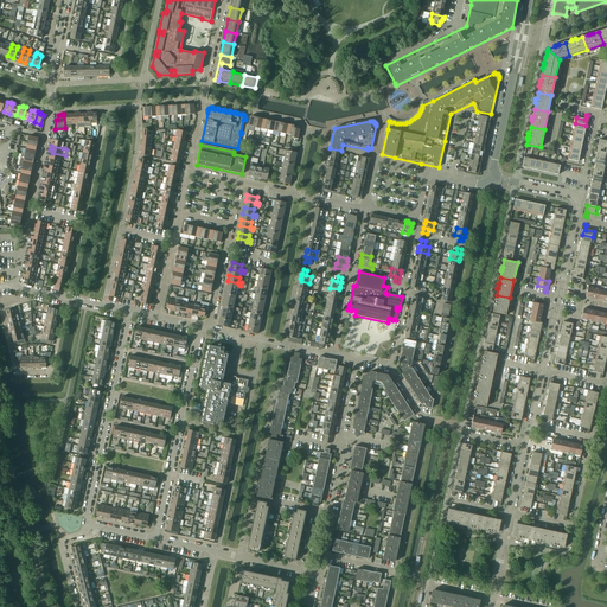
[(237,289),(227,288),(225,294),(236,296),(235,298),(238,298),(238,295),(236,295),(237,289)]
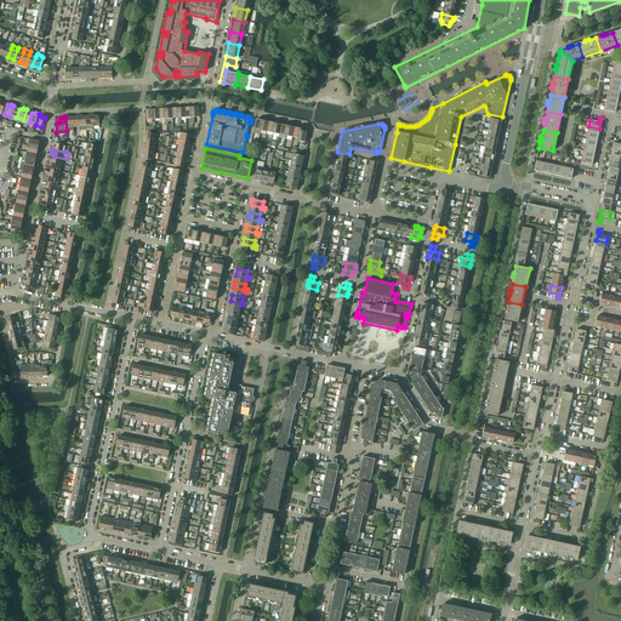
[(508,302),(507,308),(506,308),(505,312),(506,313),(505,319),(518,323),(522,305),(508,302)]
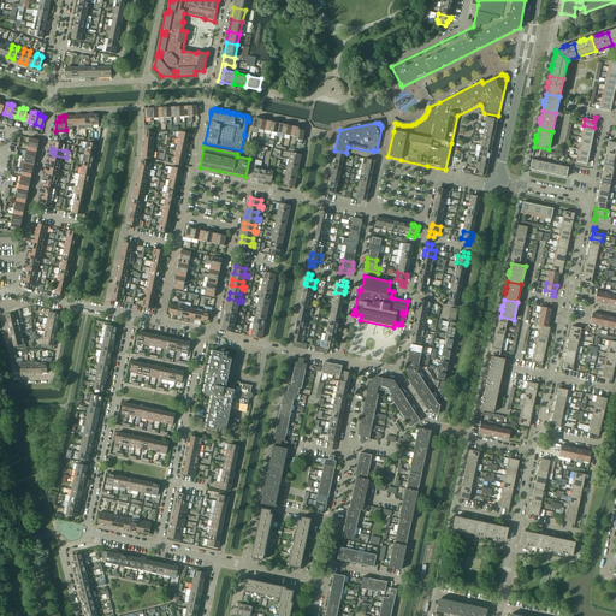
[(549,308),(540,307),(539,313),(550,315),(552,304),(550,303),(549,308)]
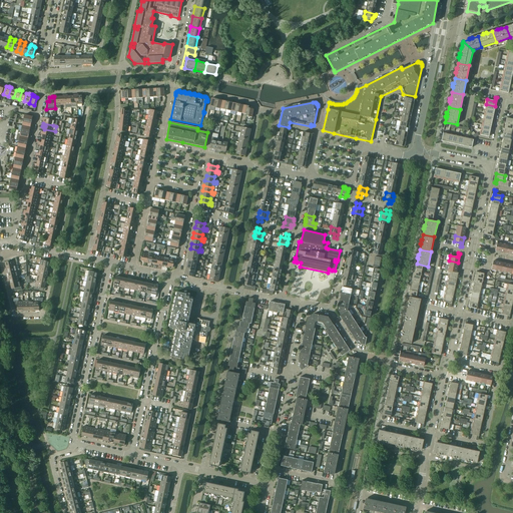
[(198,255),(189,253),(188,259),(196,261),(196,262),(199,263),(199,261),(197,260),(198,255)]
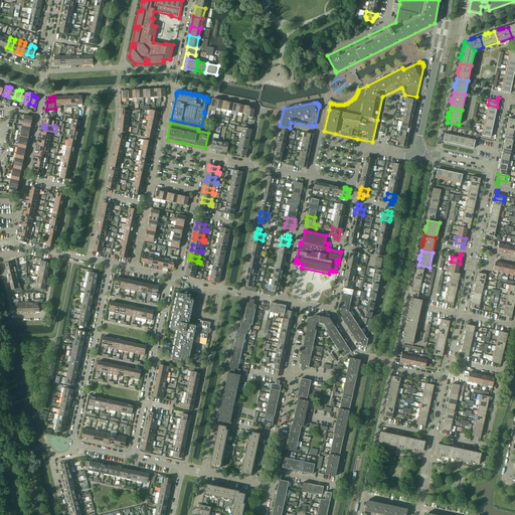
[(174,269),(175,264),(175,261),(177,261),(177,258),(171,255),(170,260),(168,269),(170,269),(171,268),(174,269)]
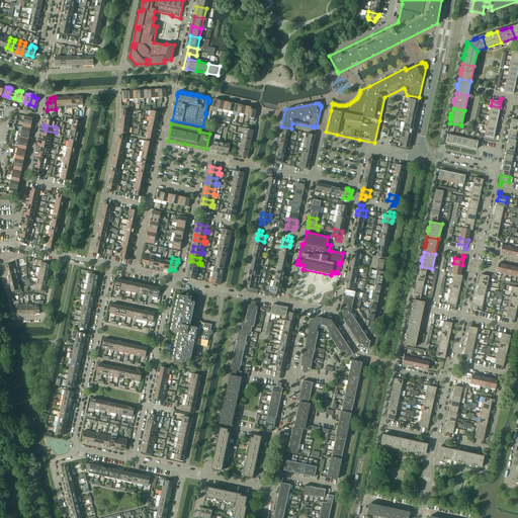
[(11,264),(5,265),(6,270),(16,268),(17,268),(17,265),(17,264),(16,261),(11,262),(11,264)]
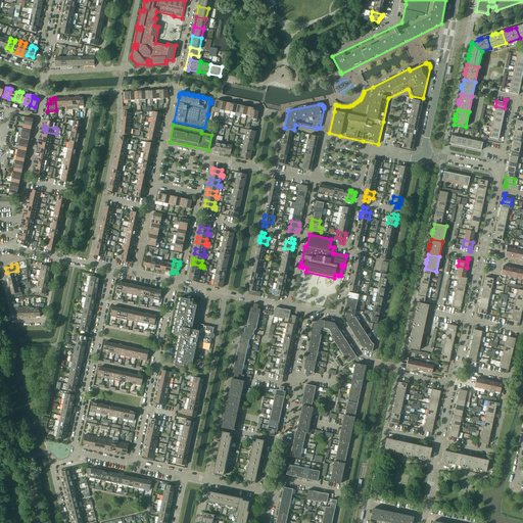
[(44,264),(44,266),(41,265),(40,271),(50,273),(51,267),(47,267),(48,265),(44,264)]
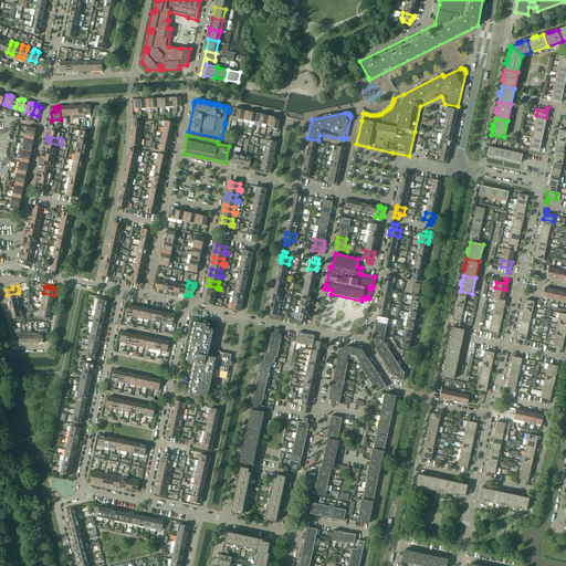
[(216,294),(206,292),(205,297),(215,300),(215,301),(217,301),(218,299),(215,299),(216,294)]
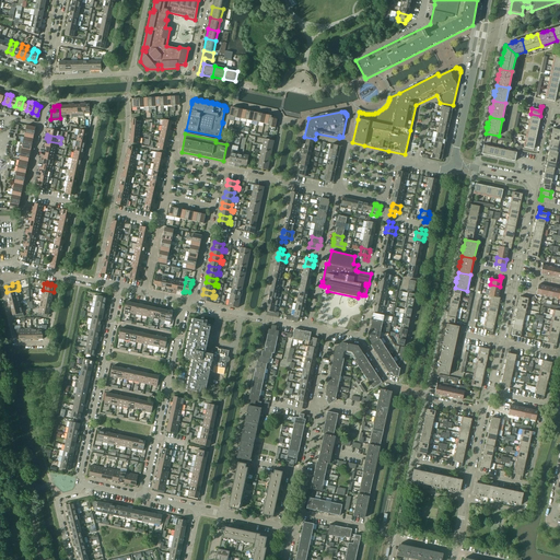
[(408,293),(406,303),(412,305),(415,294),(413,294),(408,293)]
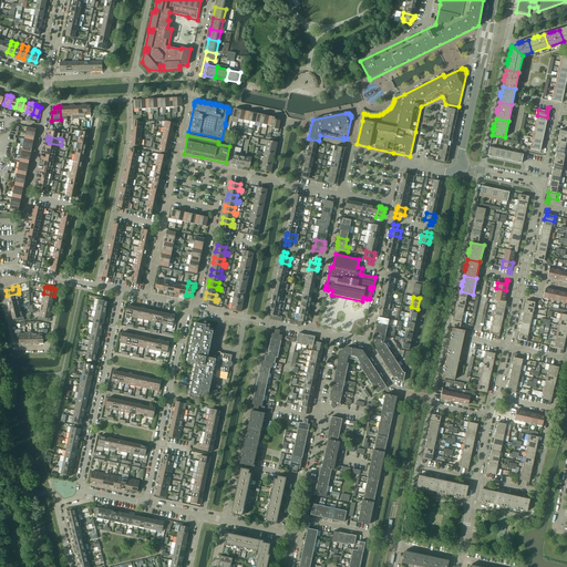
[(107,306),(107,301),(99,299),(96,306),(110,308),(111,307),(109,306),(107,307),(107,306)]
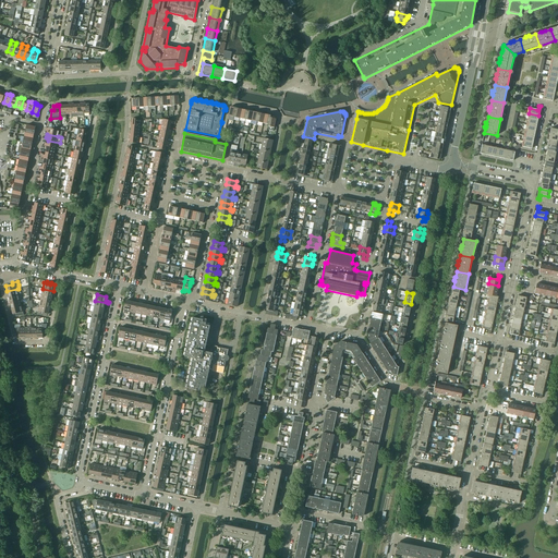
[(411,304),(404,302),(402,313),(409,314),(411,304)]
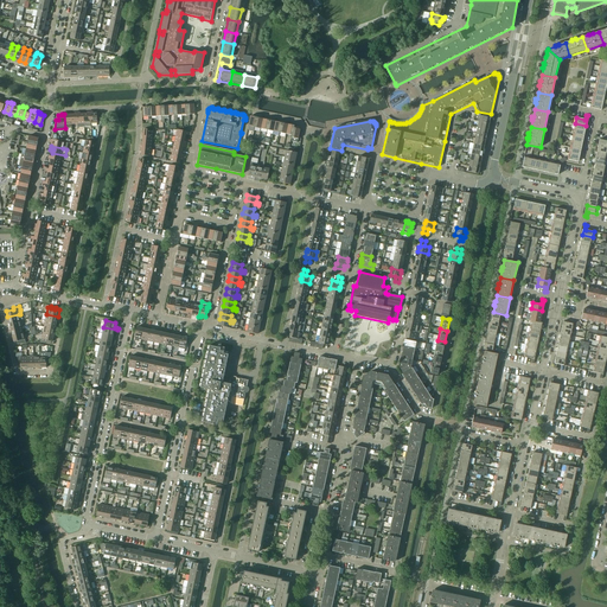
[(24,333),(12,336),(14,343),(18,342),(18,345),(26,343),(24,333)]
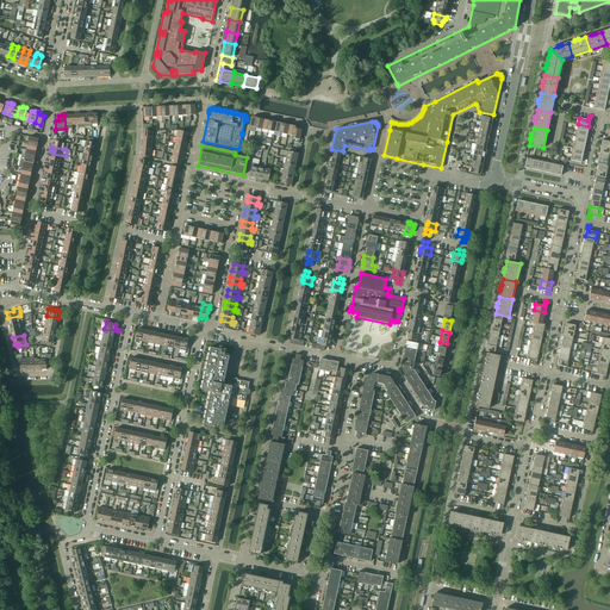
[(53,343),(54,337),(43,335),(42,341),(41,341),(41,344),(47,346),(47,342),(53,343)]
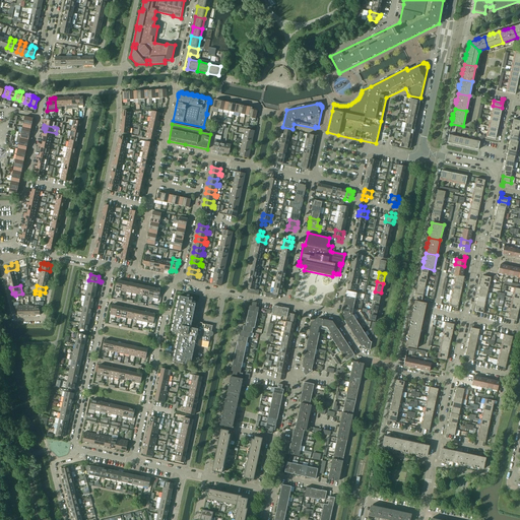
[(381,293),(375,291),(373,301),(379,303),(381,293)]
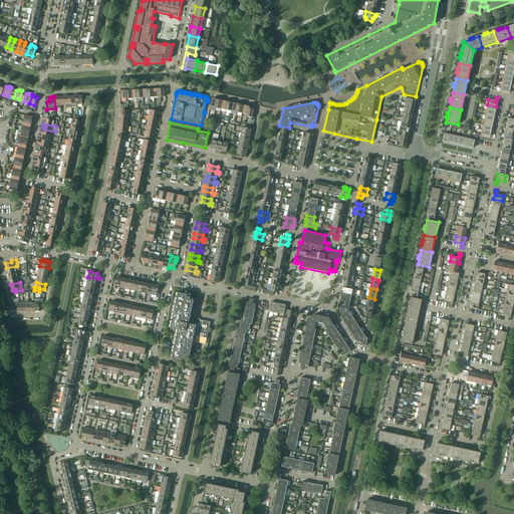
[(187,294),(178,292),(170,328),(177,330),(172,357),(179,359),(181,359),(181,360),(184,361),(185,356),(189,357),(193,341),(205,344),(208,332),(208,333),(209,332),(210,332),(210,331),(211,331),(211,330),(211,329),(211,328),(210,328),(210,327),(209,327),(210,322),(200,320),(200,322),(195,321),(196,320),(192,319),(192,320),(190,319),(194,300),(190,299),(191,294),(187,293),(187,294)]
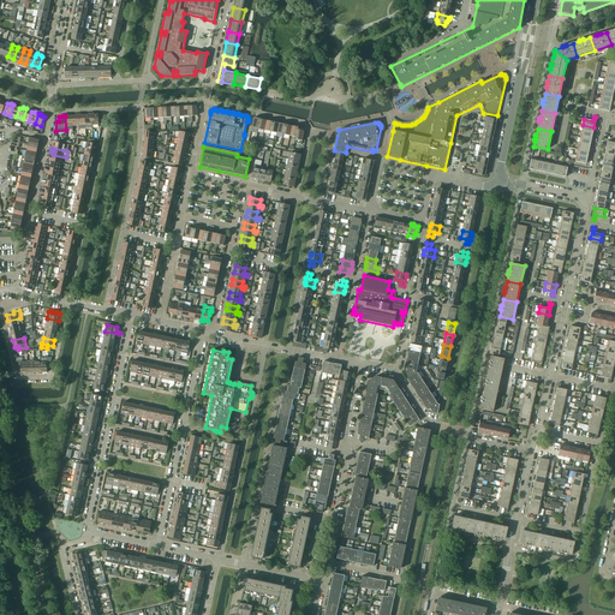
[(448,358),(441,356),(439,366),(446,369),(448,358)]
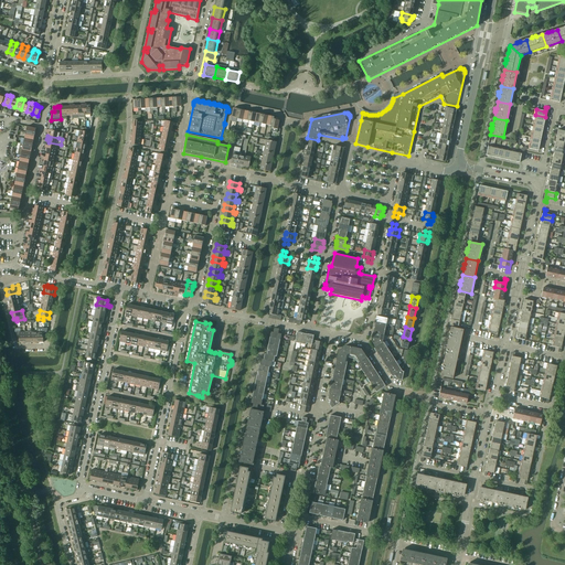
[(451,327),(449,333),(448,333),(447,337),(449,338),(448,343),(460,347),(464,330),(451,327)]
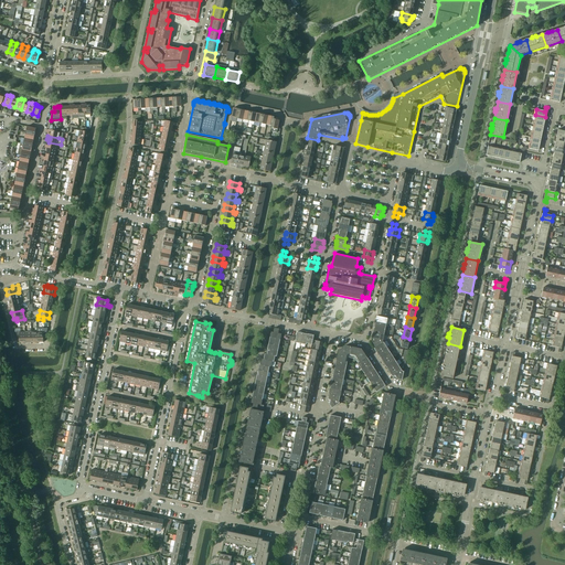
[(499,329),(489,327),(488,332),(496,334),(494,338),(497,339),(499,329)]
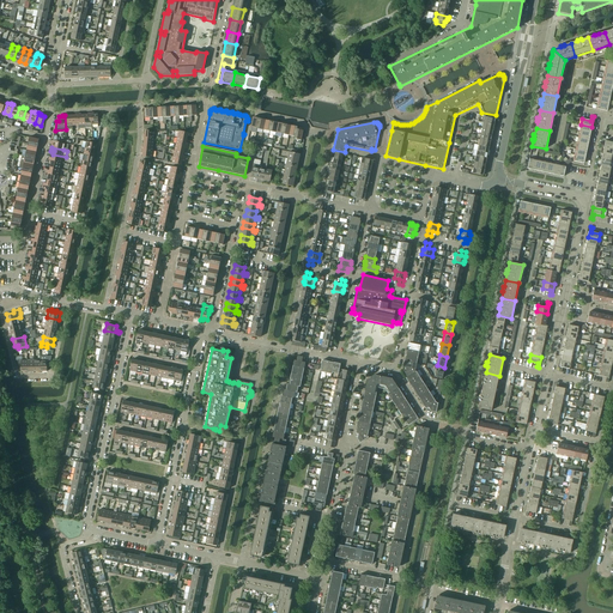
[(297,360),(295,360),(292,366),(304,369),(305,363),(302,362),(303,357),(298,356),(297,360)]
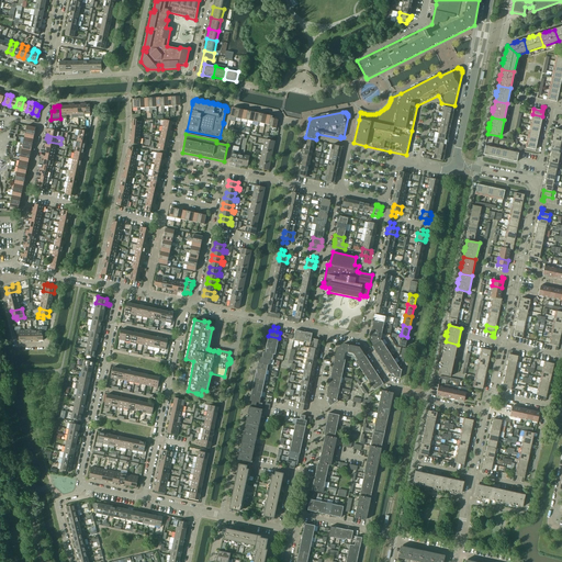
[(25,330),(19,330),(15,330),(17,336),(19,336),(19,340),(25,340),(25,330)]
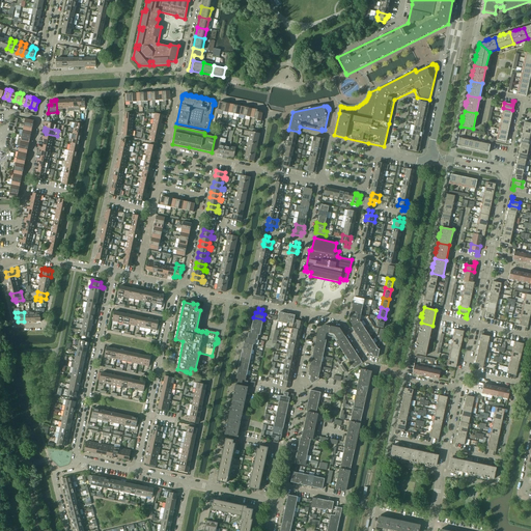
[(486,312),(484,323),(486,323),(487,318),(495,320),(496,314),(486,312)]
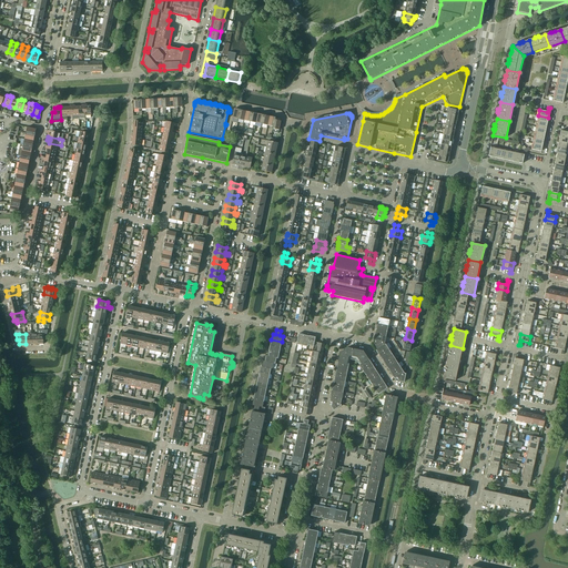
[(412,341),(405,338),(403,350),(409,351),(412,341)]
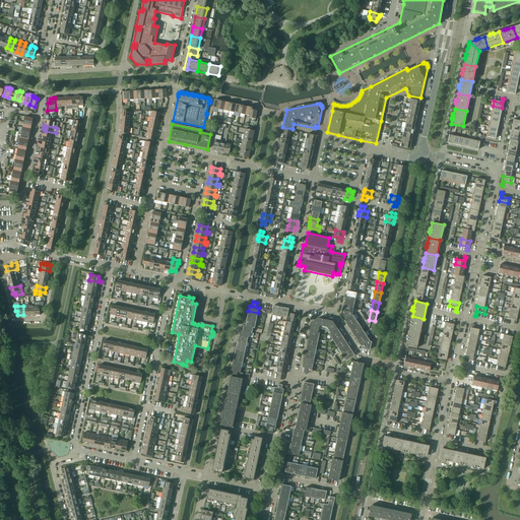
[(352,314),(342,312),(341,313),(344,314),(343,316),(345,320),(352,315),(351,314),(352,314)]
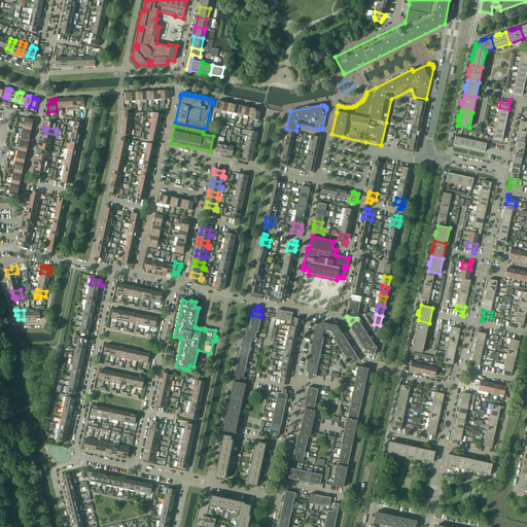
[(525,319),(516,317),(515,323),(521,324),(521,328),(523,328),(525,319)]
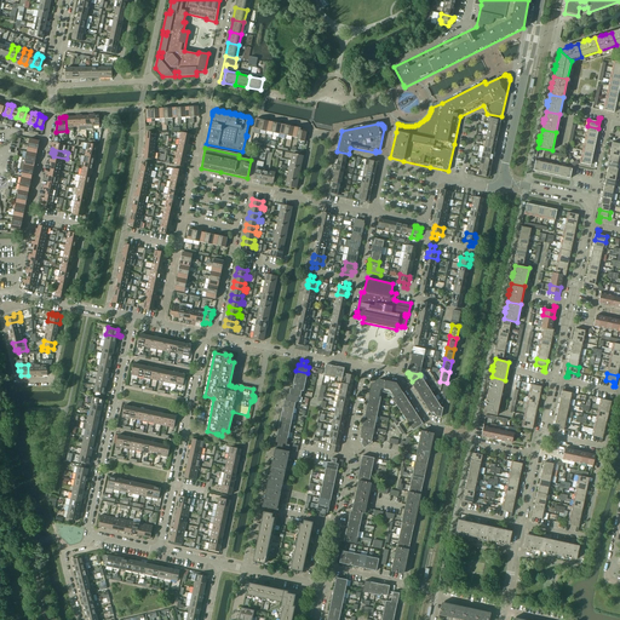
[(354,375),(348,374),(345,374),(344,379),(346,379),(345,384),(345,385),(352,386),(354,375)]
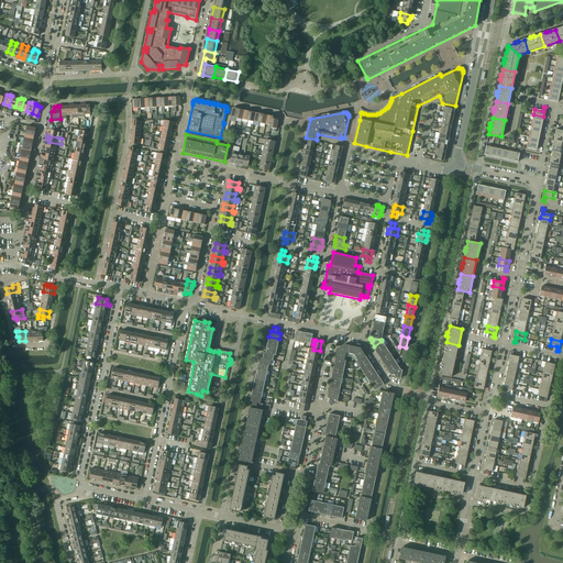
[(382,341),(374,346),(373,348),(376,352),(385,346),(382,341)]
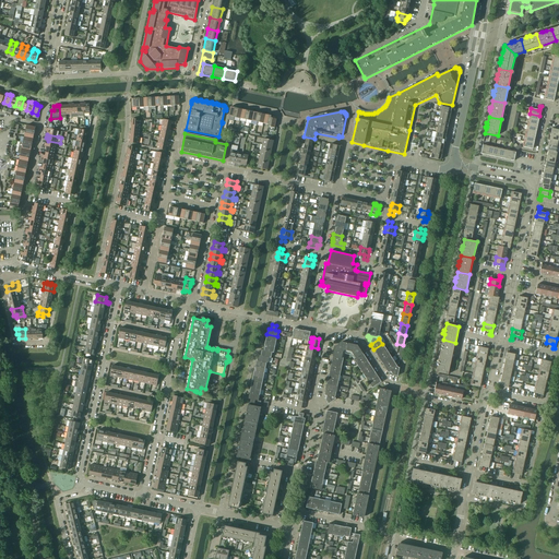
[(443,340),(441,346),(440,346),(439,349),(441,349),(439,356),(452,358),(455,343),(443,340)]
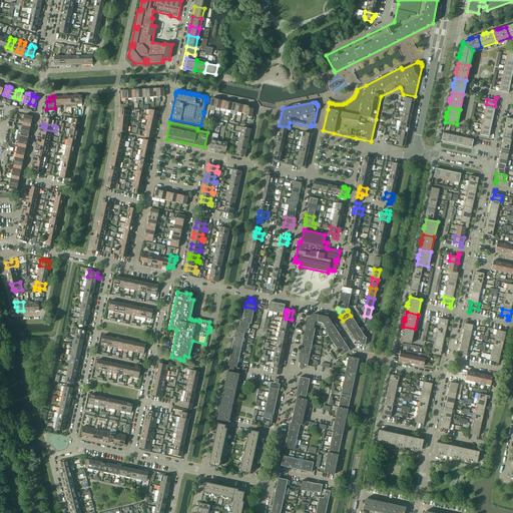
[(322,323),(324,316),(314,314),(307,319),(307,323),(315,324),(315,323),(317,322),(321,323),(322,323)]
